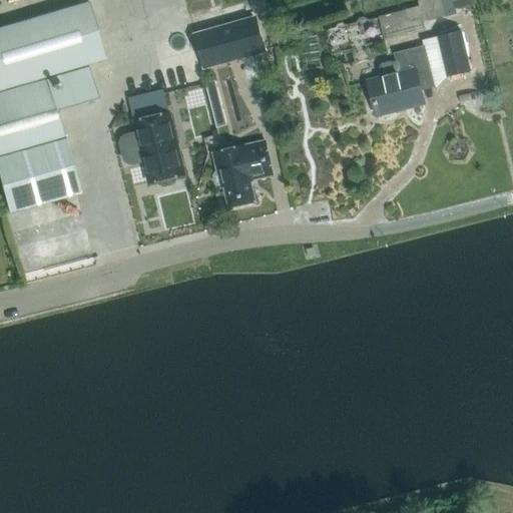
[(477,4),(476,0),(422,0),(418,1),(419,6),(378,16),(381,28),(420,18),(421,22),(456,13),(455,10),(477,4)]
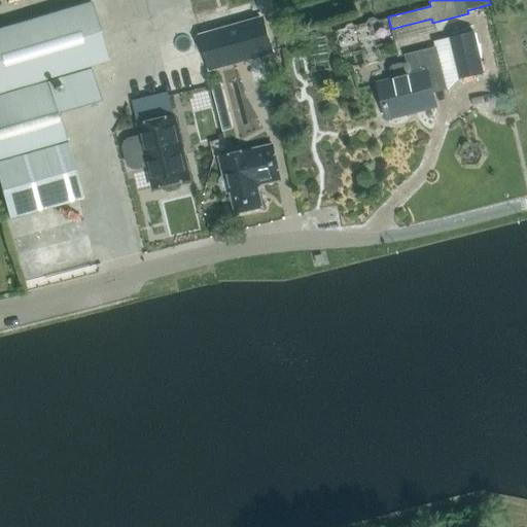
[(91,3),(0,30),(0,92),(108,61),(91,3)]
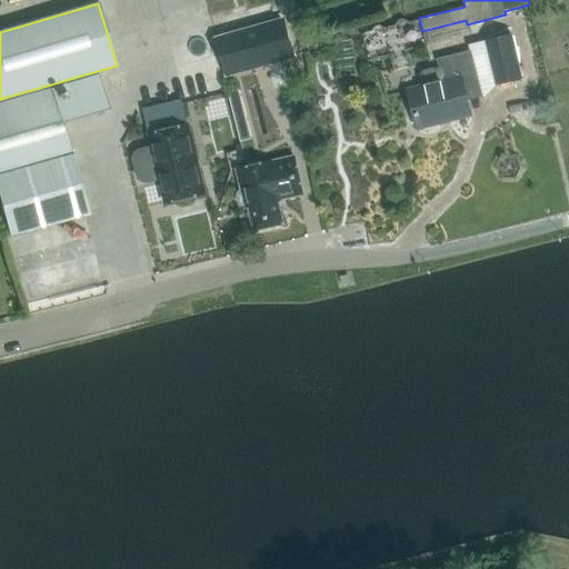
[(225,71),(295,51),(285,15),(213,35),(225,71)]
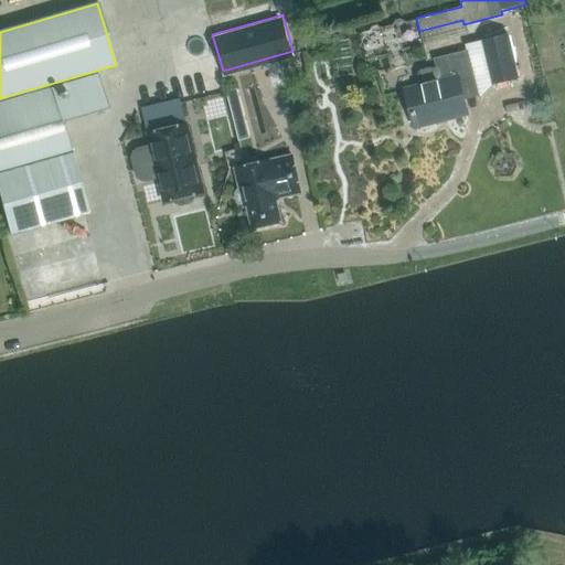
[(519,78),(508,35),(482,41),(493,85),(519,78)]
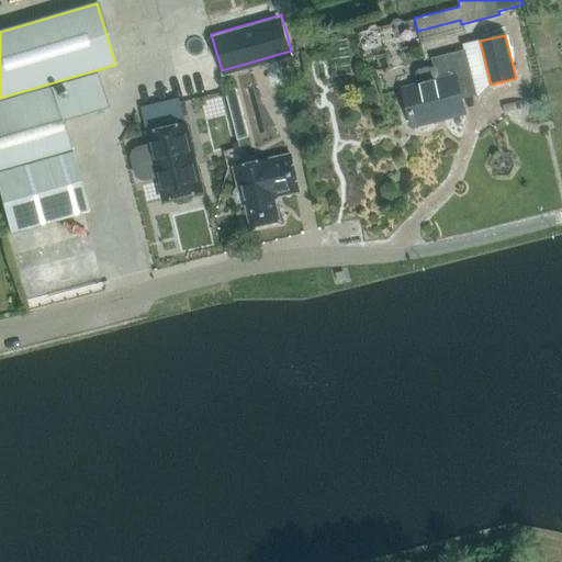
[(464,114),(458,89),(474,85),(465,51),(433,60),(435,67),(430,68),(426,67),(418,70),(416,71),(416,77),(418,87),(404,91),(413,127),(464,114)]
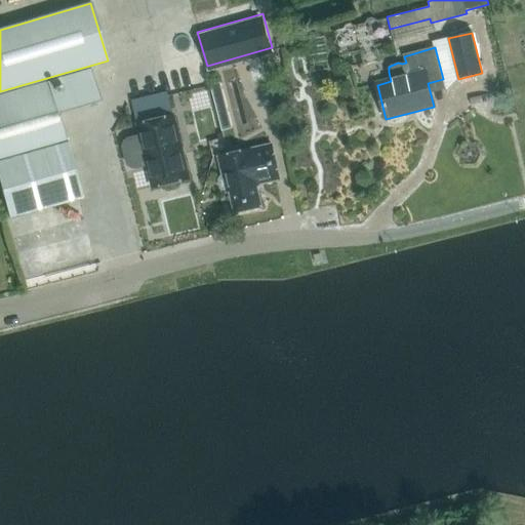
[(67,138),(66,139),(58,113),(101,101),(90,70),(0,95),(0,184),(10,217),(84,197),(67,138)]
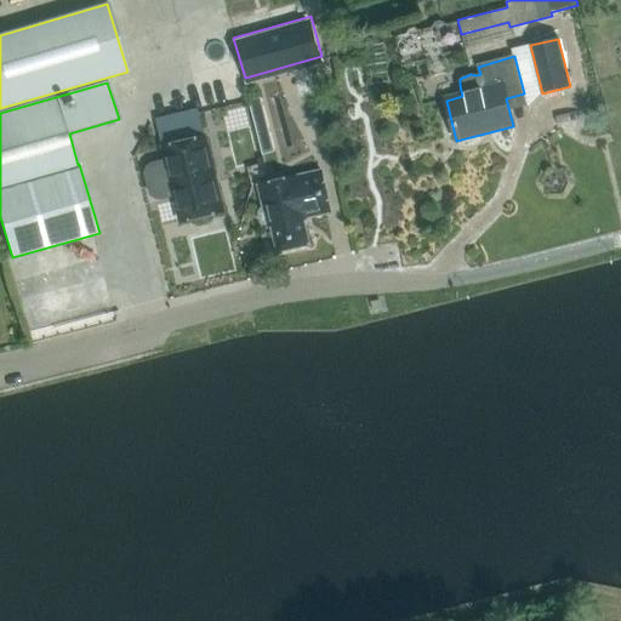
[(239,113),(224,118),(232,144),(246,140),(239,113)]
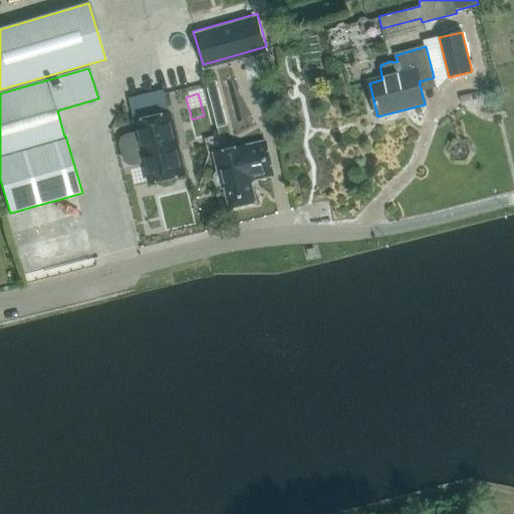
[(136,120),(139,133),(125,136),(122,139),(121,143),(125,160),(129,164),(133,165),(146,161),(151,183),(157,182),(161,185),(165,187),(173,185),(176,182),(178,177),(184,176),(170,113),(136,120)]
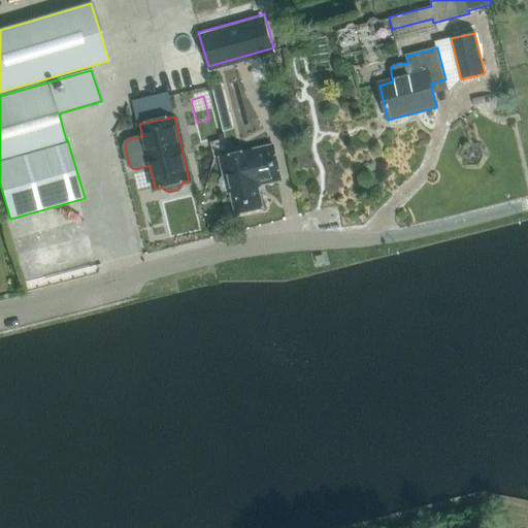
[(221,190),(225,192),(226,192),(227,195),(231,193),(236,215),(263,208),(258,188),(262,187),(262,186),(282,182),(273,145),(253,151),(253,150),(234,154),(218,159),(223,176),(221,177),(219,182),(221,190)]
